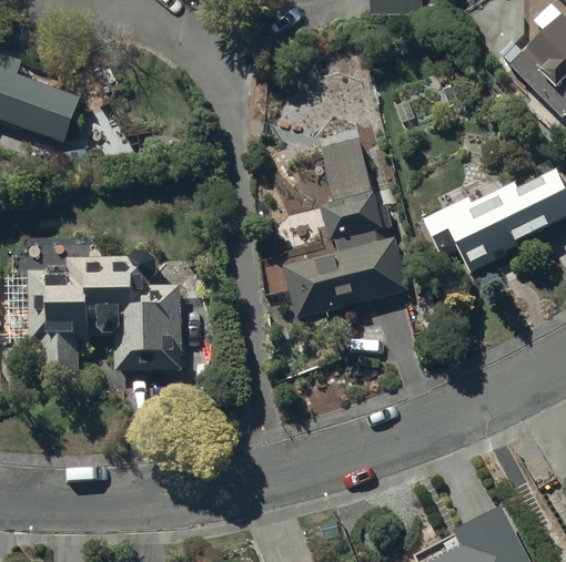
[(370,0),(370,12),(424,12),(423,0),(370,0)]
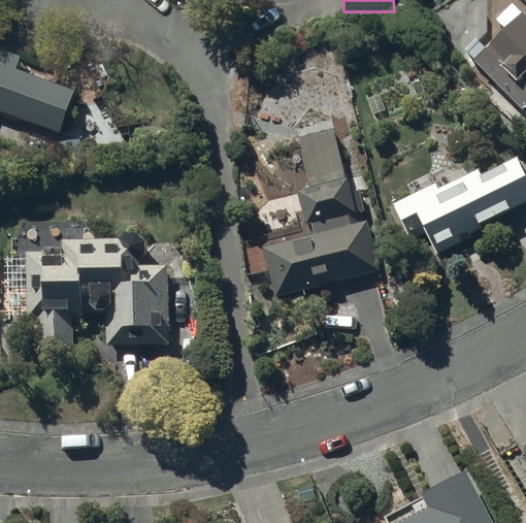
[(525,15),(523,13),(474,62),(522,109),(525,104),(525,15)]
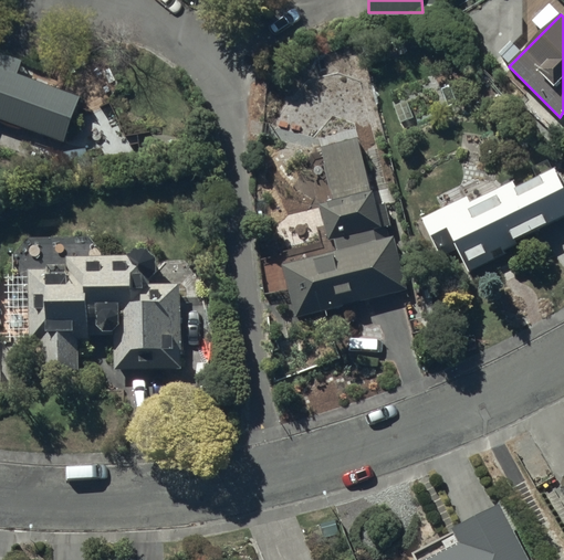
[(0,117),(62,140),(77,97),(17,74),(21,62),(0,54),(0,117)]
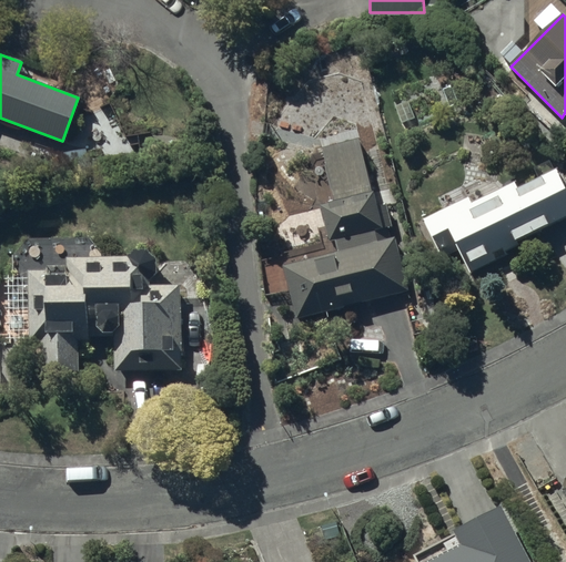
[(359,138),(321,146),(325,164),(315,166),(321,191),(333,187),(336,202),(321,205),(330,242),(336,239),(339,251),(284,263),(295,314),(407,288),(395,236),(390,237),(386,226),(391,225),(386,204),(376,206),(373,193),(372,193),(359,138)]
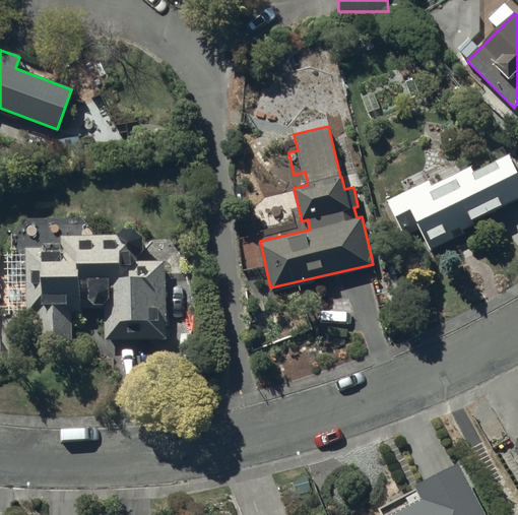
[(428,179),(387,198),(403,233),(418,226),(431,249),(476,227),(473,219),(517,197),(517,174),(508,154),(473,172),(471,166),(432,185),(428,179)]
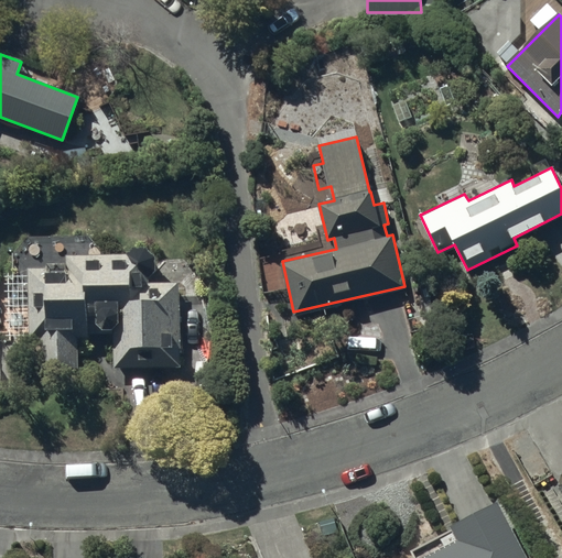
[(127,255),(67,254),(66,266),(28,266),(26,337),(40,337),(40,368),(77,368),(78,337),(111,337),(111,365),(179,367),(180,282),(149,282),(150,279),(151,277),(151,276),(152,275),(153,274),(154,273),(154,272),(155,271),(155,269),(157,267),(157,266),(157,265),(157,263),(157,262),(155,261),(155,260),(155,258),(154,256),(153,255),(153,254),(152,253),(151,252),(150,252),(149,251),(147,250),(146,250),(144,249),(143,249),(142,249),(140,249),(139,249),(138,249),(137,249),(134,250),(133,250),(132,251),(131,251),(130,252),(129,253),(128,254),(127,255)]
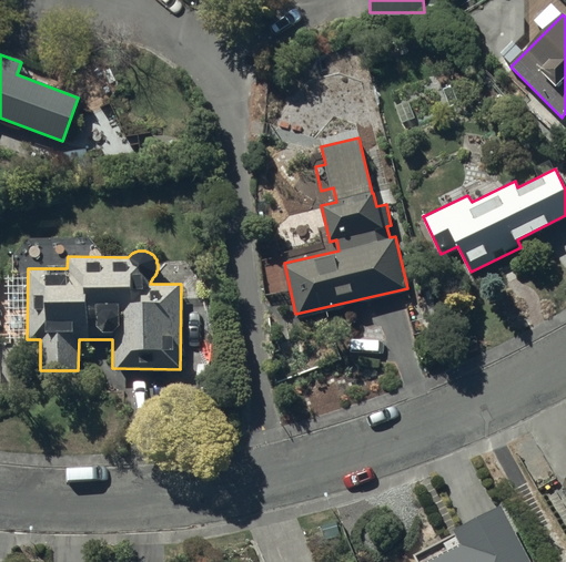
[(461,545),(426,561),(529,561),(504,508),(455,532),(461,545)]
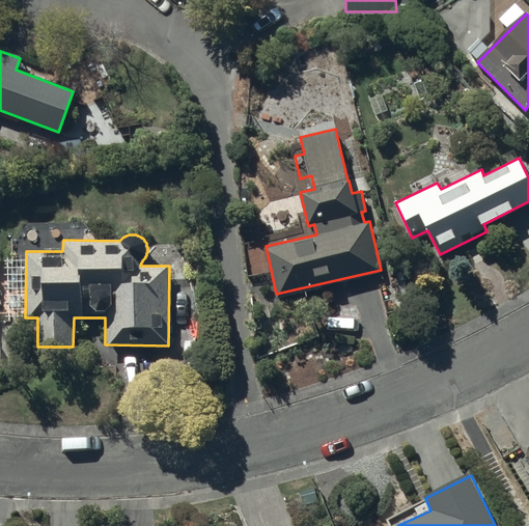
All buildings are outlined.
